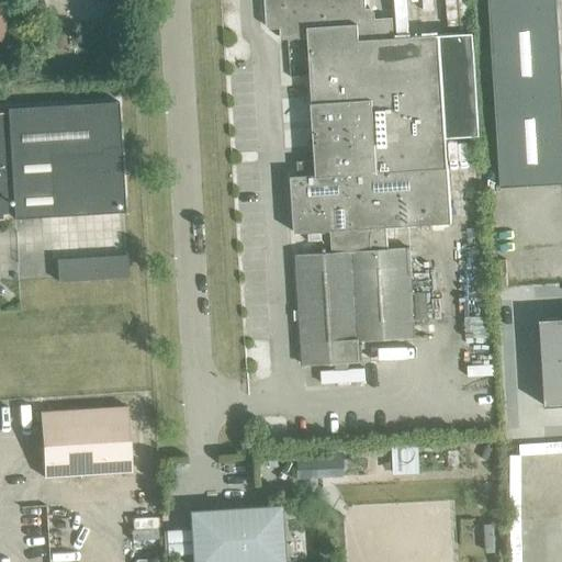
[(364,9),(363,0),(263,0),(266,26),(269,29),(279,29),(280,36),(283,40),(307,38),(315,160),(296,161),(298,177),(291,177),(294,233),(330,231),(332,253),(295,256),(303,366),(359,361),(358,341),(413,338),(407,248),(388,249),(385,227),(451,224),(446,138),(480,136),(473,33),(393,38),(392,18),(374,19),(373,13),(369,9),(364,9)]
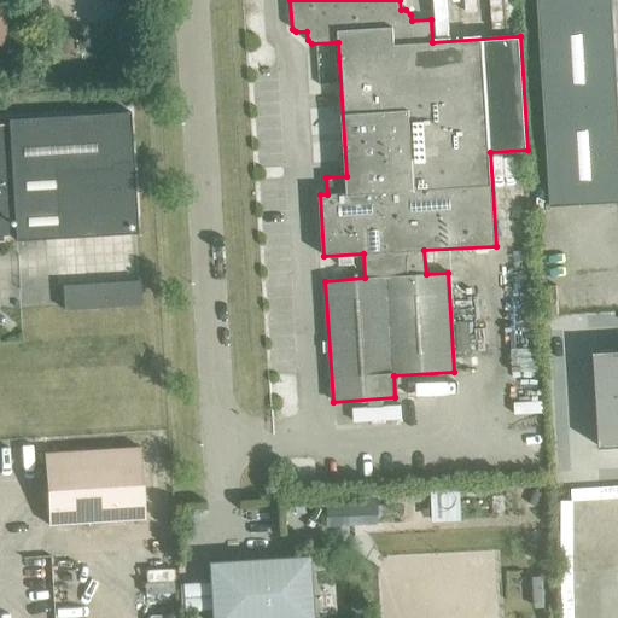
[(536,0),(551,207),(617,202),(617,106),(611,0),(536,0)]
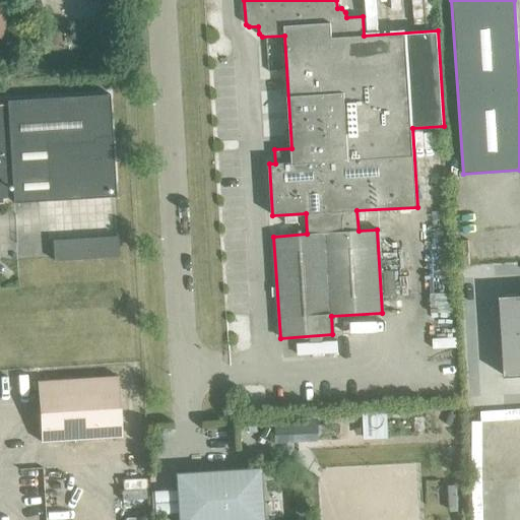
[(0,203),(2,203),(2,199),(12,199),(12,203),(115,196),(109,94),(6,101),(6,105),(0,105),(0,203)]
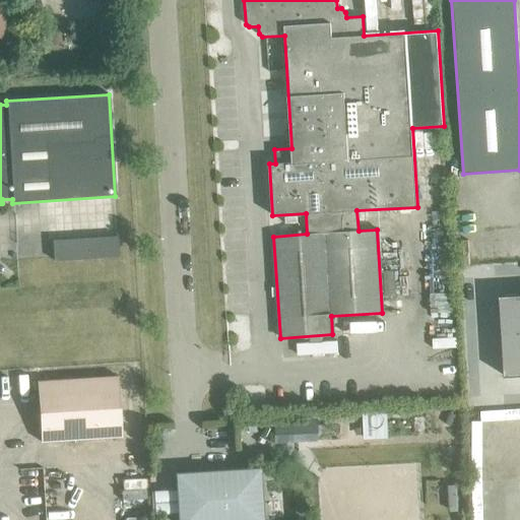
[(52,241),(53,261),(118,257),(117,237),(52,241)]
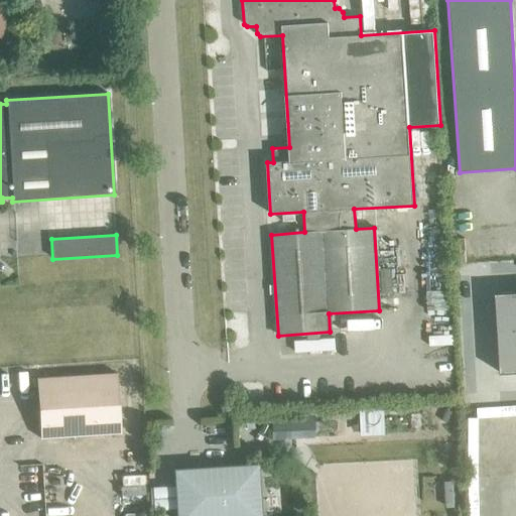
[(515,291),(495,293),(500,374),(515,372),(515,291)]
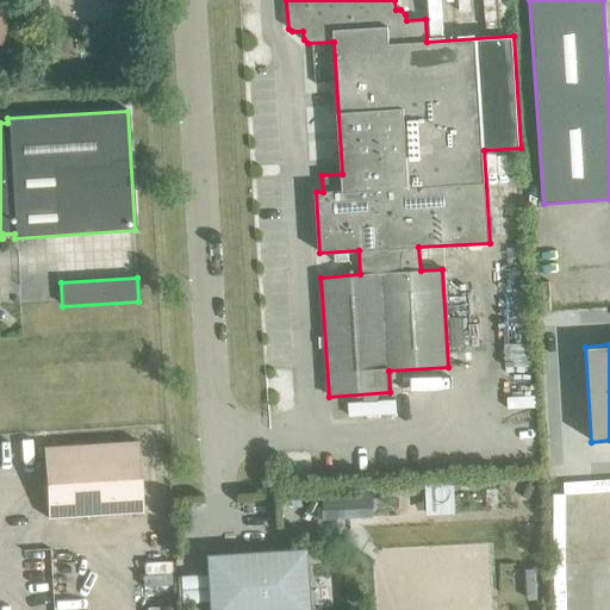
[(43,447),(47,518),(142,512),(137,441),(43,447)]
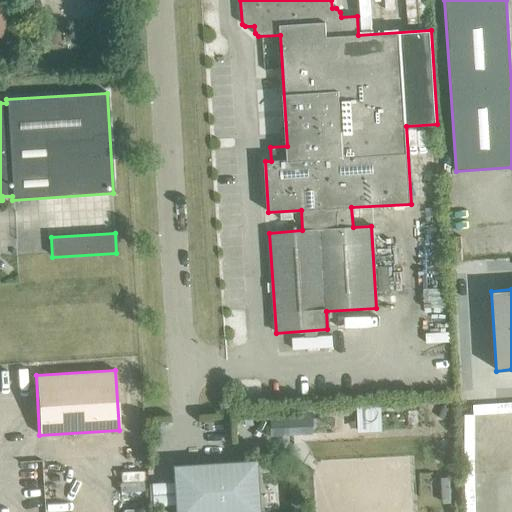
[(311,414),(269,416),(270,437),(311,435),(311,414)]
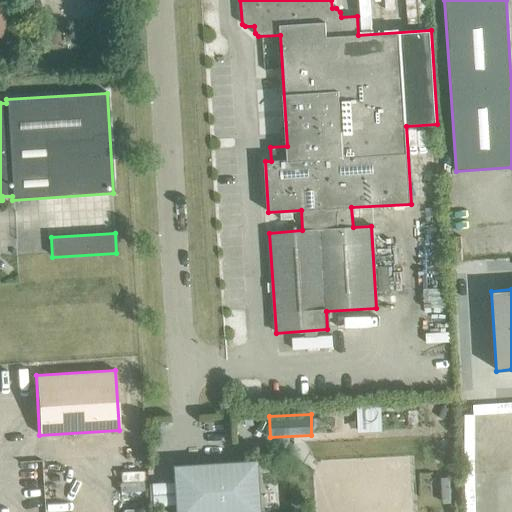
[(174,468),(176,511),(256,511),(253,463),(174,468)]
